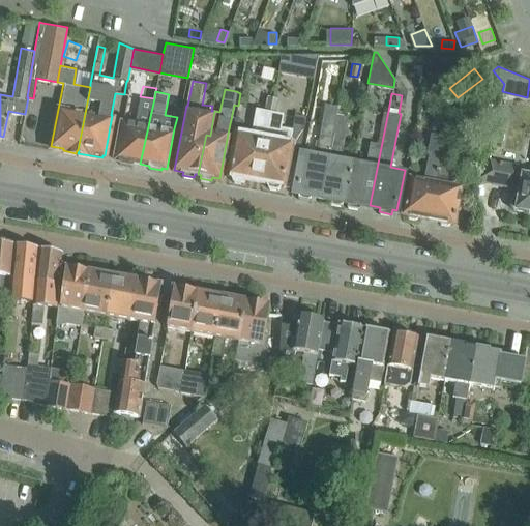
[(272,95),(269,110),(270,110),(256,179),(267,181),(267,183),(269,187),(277,188),(281,185),(281,184),(285,184),(289,161),(297,162),(305,114),(294,112),(291,129),(281,127),(284,113),(275,111),(278,97),(272,95)]
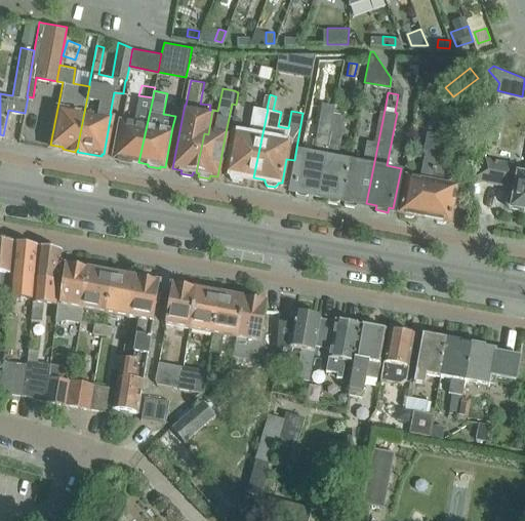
[(138,162),(153,97),(138,95),(133,120),(121,118),(114,158),(119,158),(118,160),(130,162),(131,161),(138,162)]
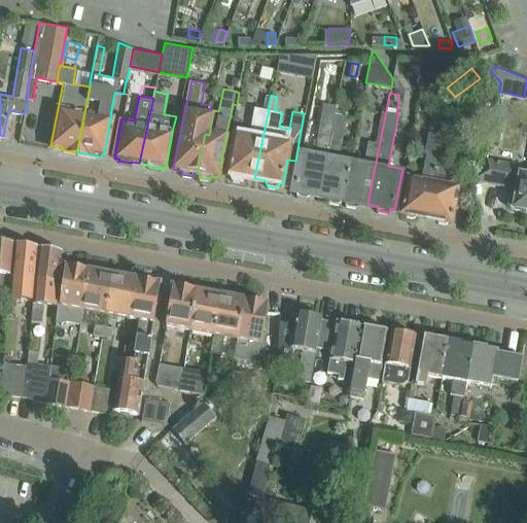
[(319,195),(336,112),(335,112),(336,104),(323,102),(314,152),(300,149),(292,189),(297,190),(296,196),(309,198),(310,194),(319,195)]
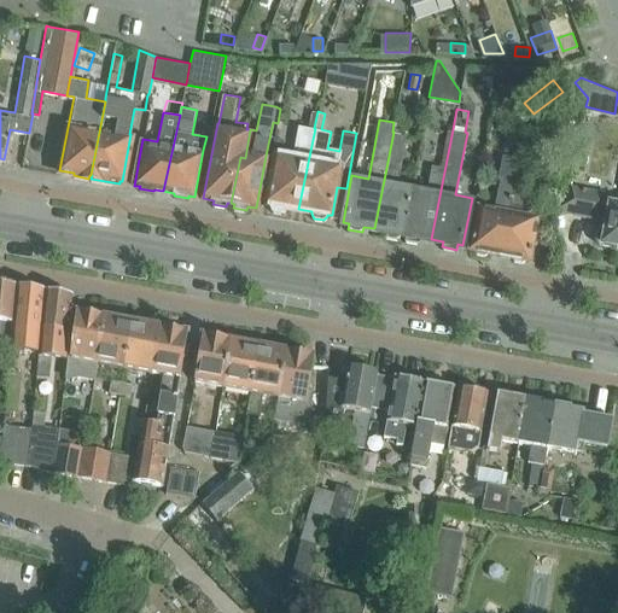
[(315,128),(314,128),(298,124),(292,155),(275,151),(266,203),(270,204),(270,205),(273,210),(281,212),(286,208),(286,206),(298,209),(315,128)]
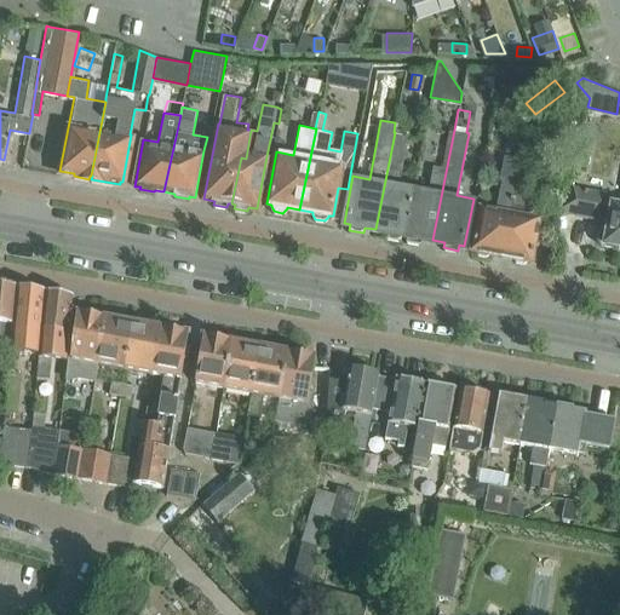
[(454,130),(448,128),(442,166),(432,165),(428,190),(413,188),(403,234),(407,235),(406,241),(420,243),(422,237),(432,240),(454,130)]
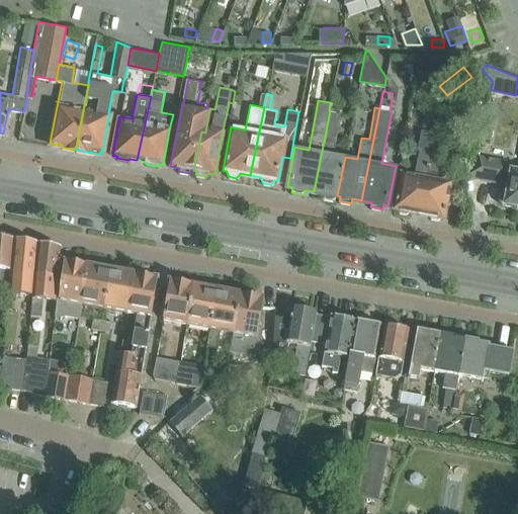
[(337,195),(345,157),(334,154),(341,112),(330,110),(314,191),(323,193),(323,197),(335,200),(335,195),(337,195)]
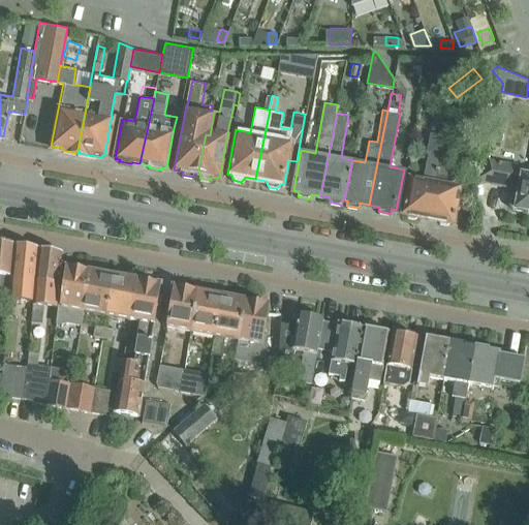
[(428,217),(440,154),(439,155),(428,152),(423,177),(409,174),(402,212),(405,212),(407,216),(414,217),(417,215),(428,217)]
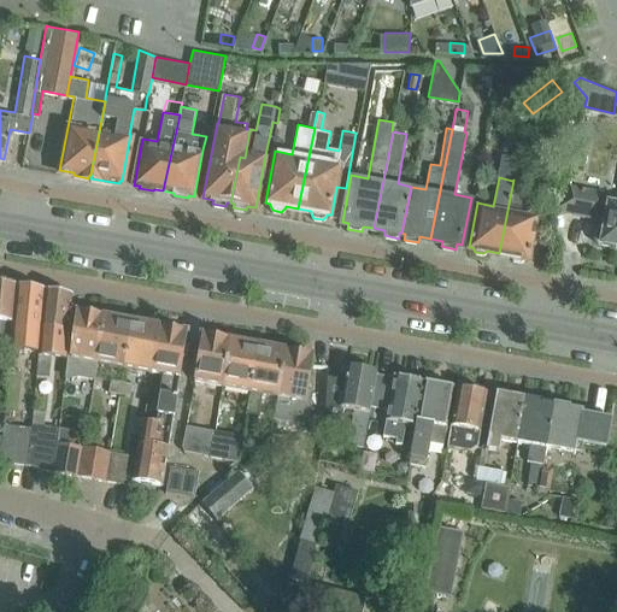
[(516,178),(513,180),(499,253),(510,254),(512,259),(522,260),(524,258),(529,259),(538,215),(519,211),(524,190),(516,178)]
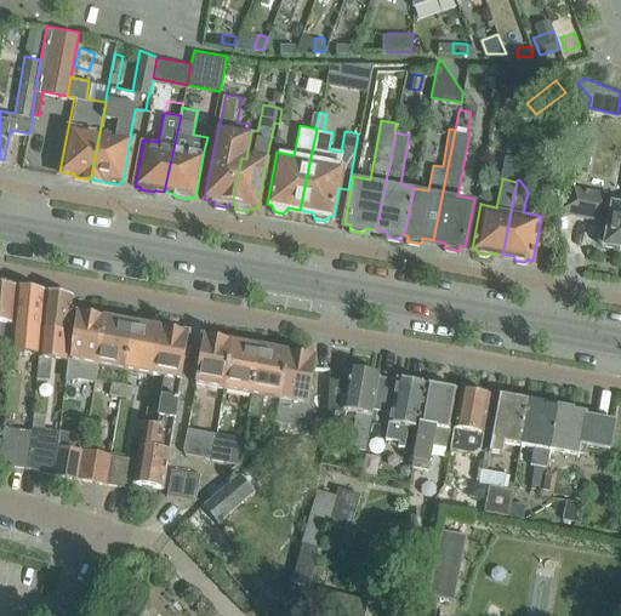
[(575,183),(557,209),(602,217),(608,190),(575,183)]
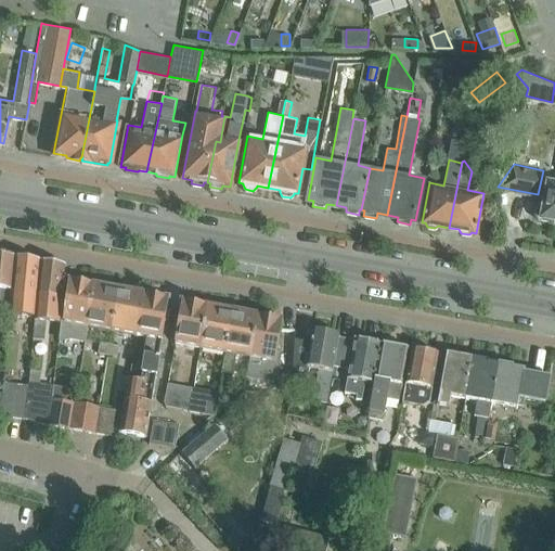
[(554,220),(554,181),(547,180),(542,202),(540,202),(539,203),(538,204),(537,205),(536,206),(534,207),(534,208),(534,209),(534,210),(534,212),(534,213),(536,214),(536,215),(537,215),(538,216),(539,217),(540,217),(540,218),(541,218),(542,218),(554,220)]
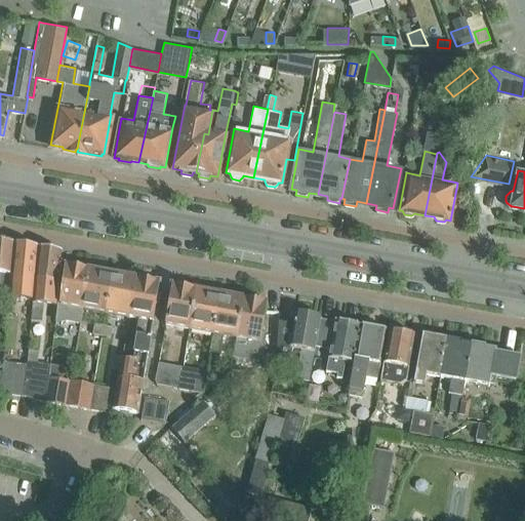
[(0,294),(9,296),(13,240),(0,237),(0,294)]
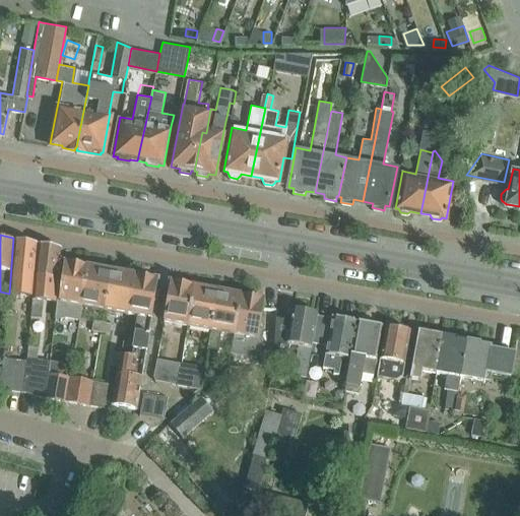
[(13,238),(9,294),(33,296),(35,277),(34,277),(37,242),(13,238)]
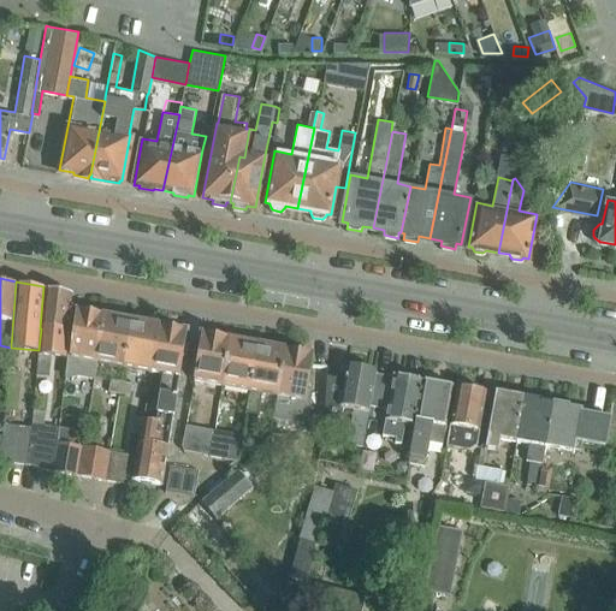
[(39,353),(36,373),(49,374),(52,354),(67,355),(70,331),(73,291),(43,286),(40,328),(41,328),(39,350),(39,353)]
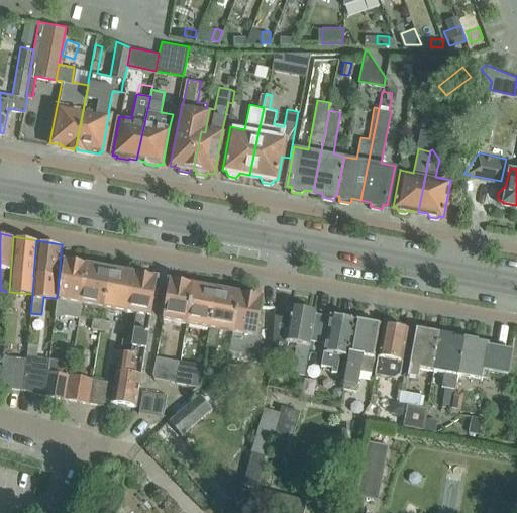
[(82,303),(87,265),(84,264),(84,262),(83,260),(76,259),(74,261),(74,262),(63,260),(58,299),(55,316),(61,316),(65,314),(79,317),(82,303)]
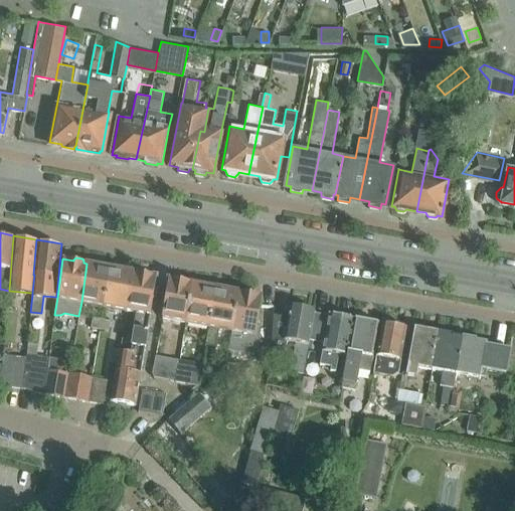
[(105,306),(110,268),(99,266),(99,264),(98,262),(91,261),(89,262),(88,264),(87,264),(81,302),(105,306)]
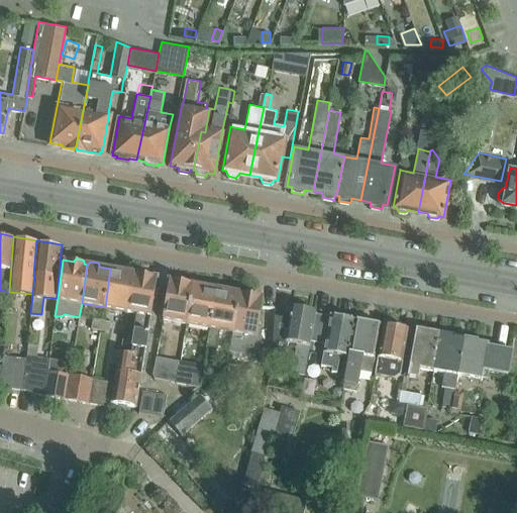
[(125,311),(132,273),(130,273),(130,271),(128,269),(122,267),(119,269),(119,271),(110,269),(105,307),(125,311)]
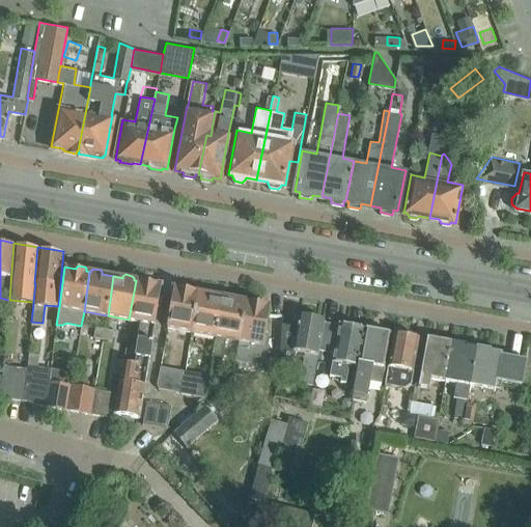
[(136,277),(136,280),(129,320),(141,322),(138,336),(135,355),(136,355),(135,363),(121,361),(117,391),(114,412),(115,412),(140,416),(144,383),(146,383),(150,357),(156,325),(161,281),(136,277)]
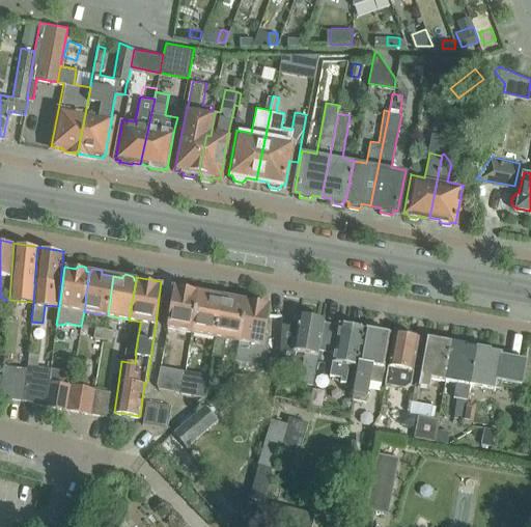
[(189,331),(196,292),(193,290),(194,288),(192,287),(186,286),(183,286),(183,288),(172,286),(169,307),(167,327),(189,331)]
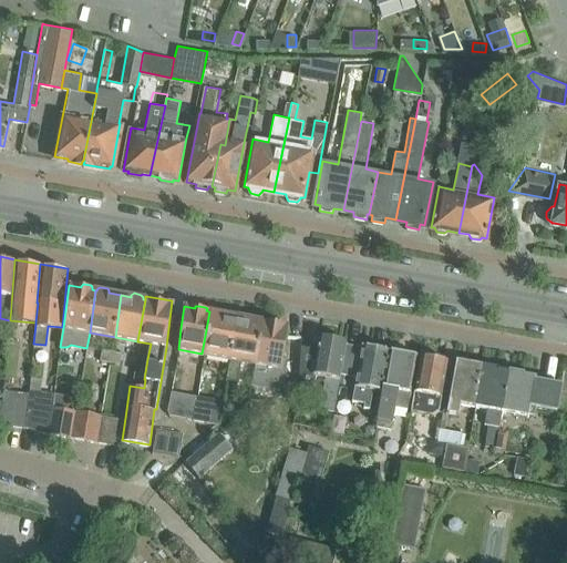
[(227,359),(235,316),(224,314),(224,311),(222,309),(216,309),(212,309),(212,311),(209,311),(202,354),(227,359)]
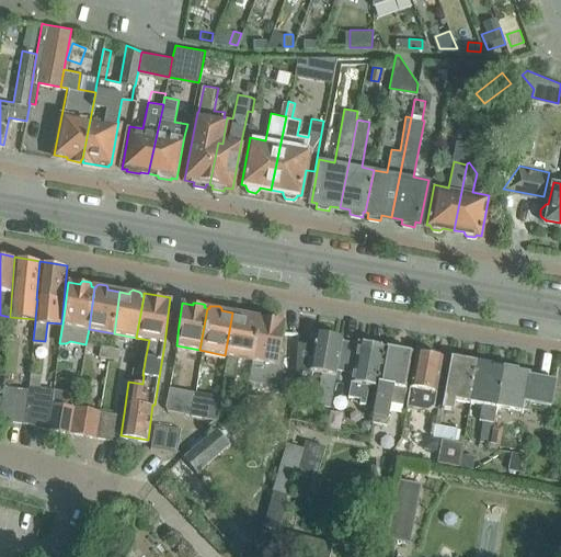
[(250,360),(258,318),(255,317),(255,314),(253,313),(247,311),(244,313),(244,315),(232,313),(225,355),(250,360)]
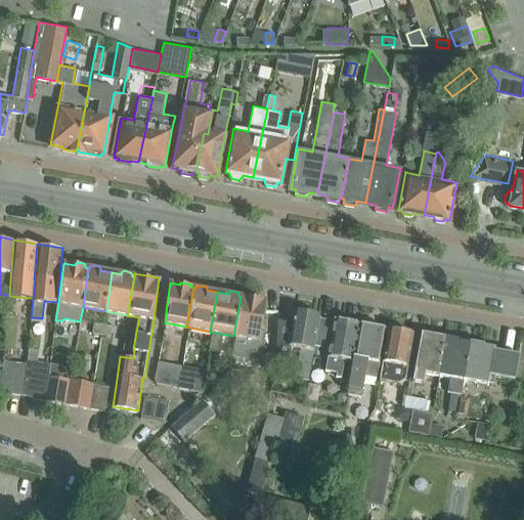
[(244,297),(241,297),(233,336),(235,337),(232,354),(248,357),(249,350),(264,353),(267,331),(261,330),(265,301),(255,299),(256,297),(254,295),(246,294),(244,296),(244,297)]
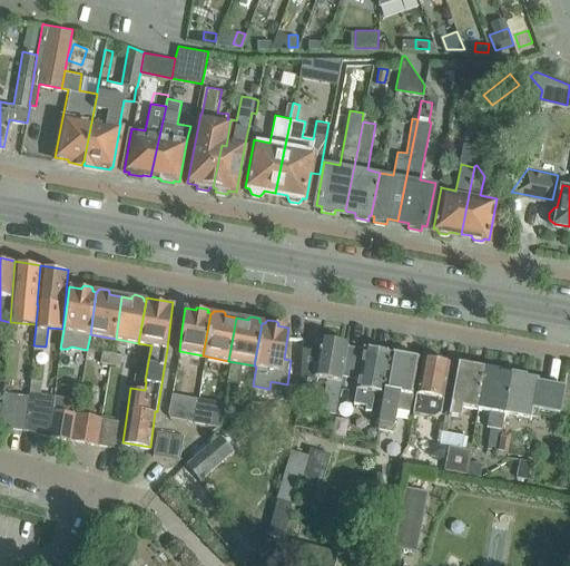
[(341,384),(347,344),(349,343),(335,341),(333,337),(324,335),(322,339),(321,338),(318,350),(302,347),(300,389),(315,391),(317,377),(326,378),(322,410),(336,412),(341,384)]
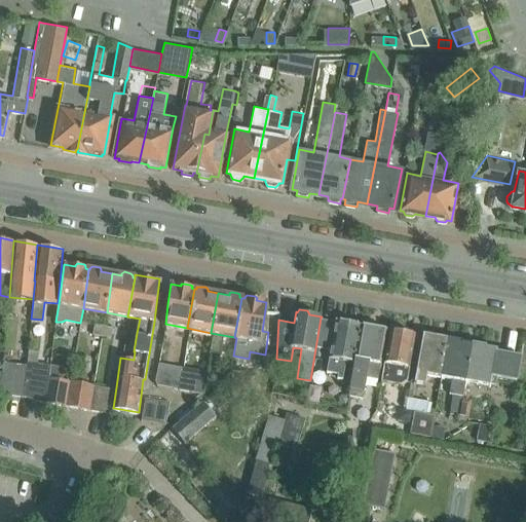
[(330,347),(335,321),(321,318),(314,355),(321,356),(323,346),(330,347)]
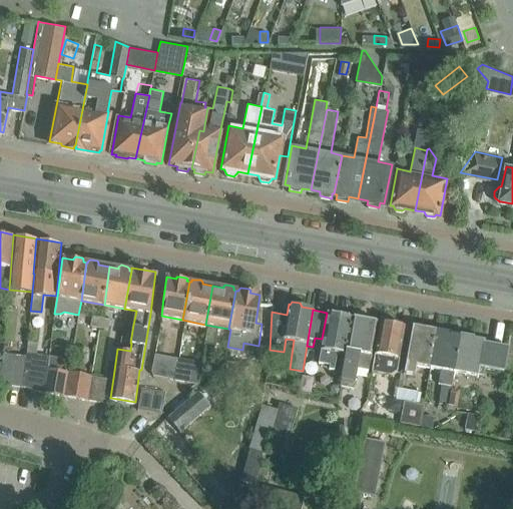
[(345,353),(352,316),(327,312),(327,313),(322,339),(318,361),(330,363),(329,367),(335,368),(338,351),(345,353)]
